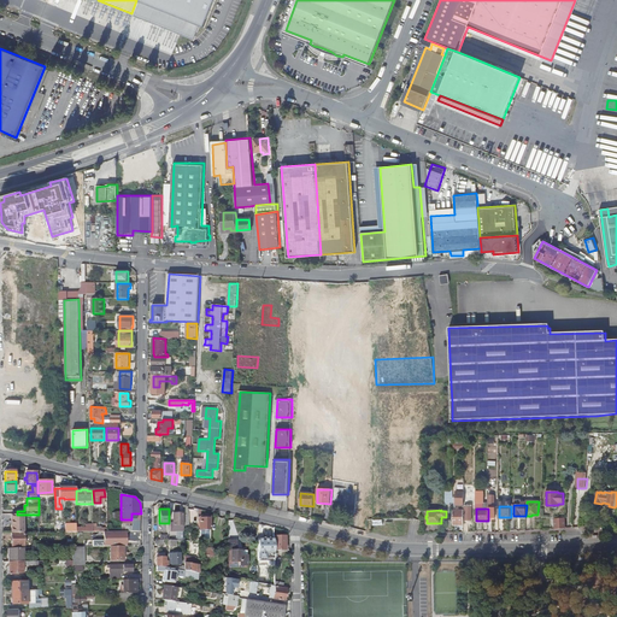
[(464,510),(453,510),(454,524),(464,524),(464,523),(464,510)]
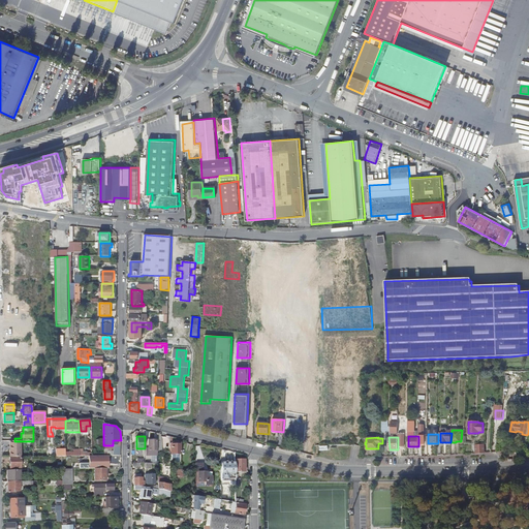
[(157,456),(157,452),(157,444),(157,440),(148,440),(149,450),(146,450),(146,456),(157,456)]
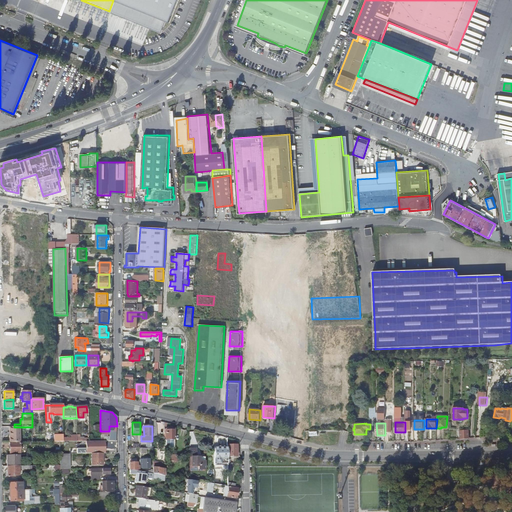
[(10,443),(19,443),(19,427),(14,427),(9,427),(10,443)]
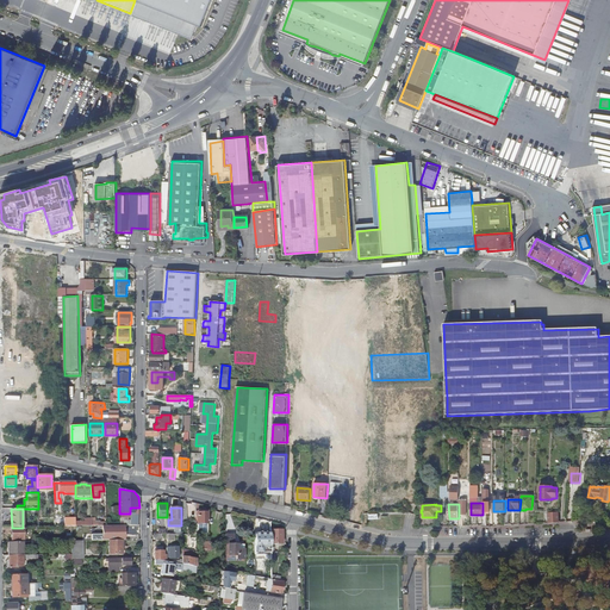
[(198,524),(207,523),(207,511),(197,511),(198,524)]
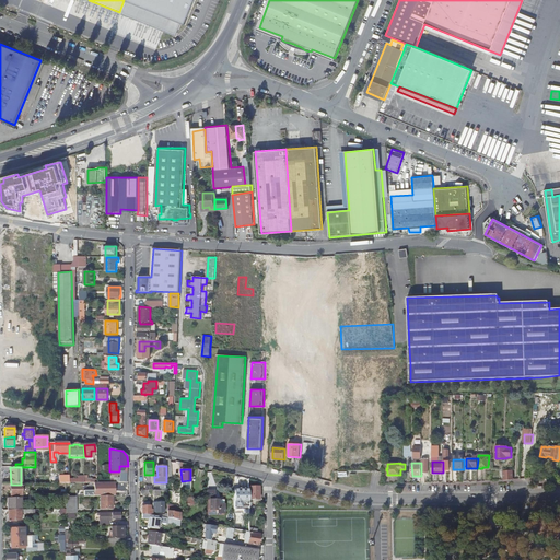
[(513,479),(514,470),(504,470),(504,479),(513,479)]
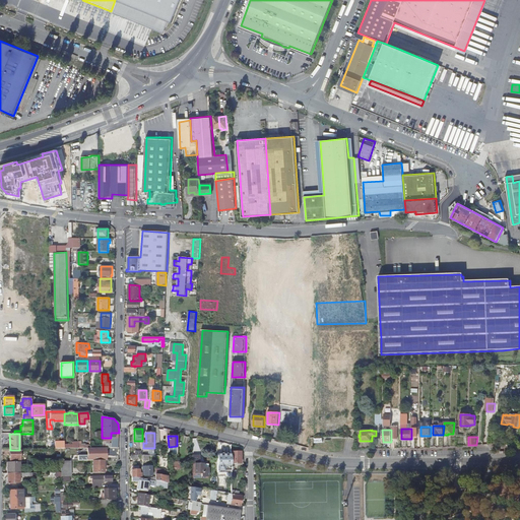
[(33,449),(33,442),(24,442),(24,445),(23,445),(24,450),(33,449)]
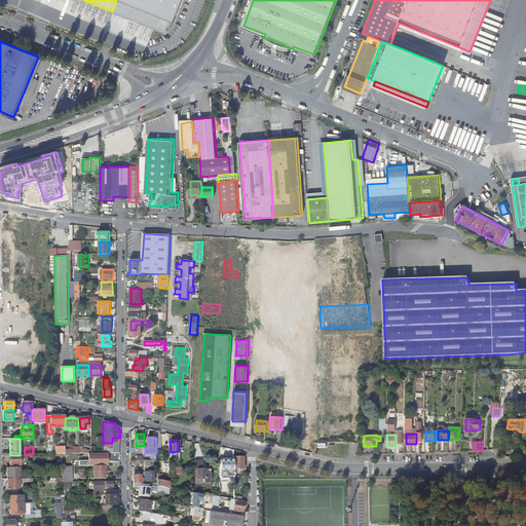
[(20,455),(10,455),(10,466),(21,465),(20,455)]
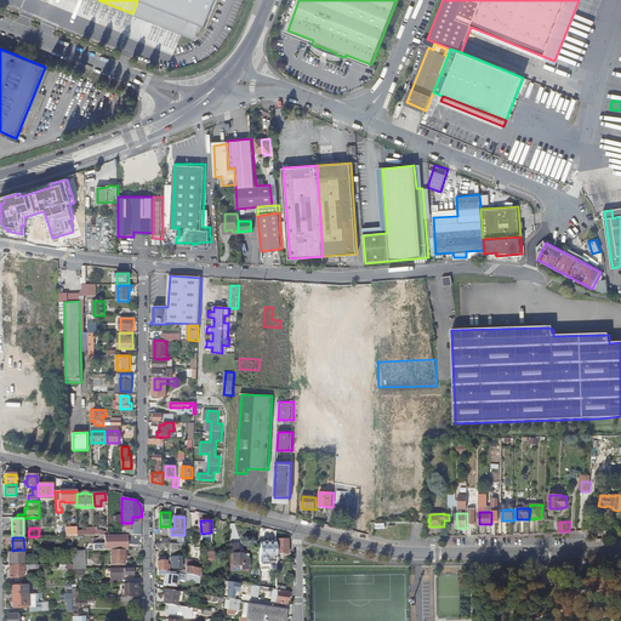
[(269,540),(269,537),(262,537),(262,554),(274,554),(274,540),(269,540)]
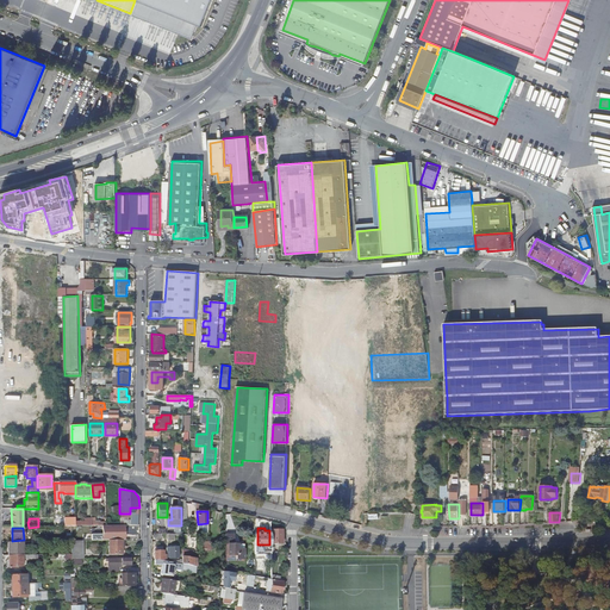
[(272,545),(274,545),(284,545),(282,530),(272,530),(272,545)]
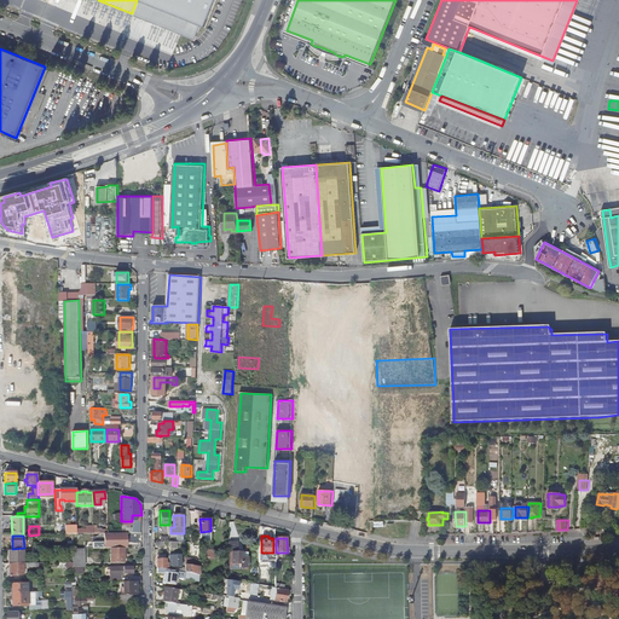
[(239,567),(244,567),(244,557),(242,557),(242,553),(237,553),(237,543),(229,543),(229,553),(232,553),(232,563),(239,563),(239,567)]
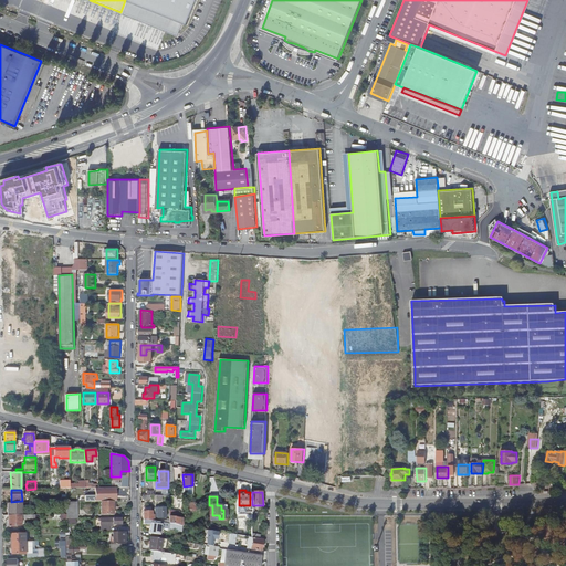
[(66,515),(66,519),(75,519),(77,519),(77,502),(66,502),(66,510),(66,515)]
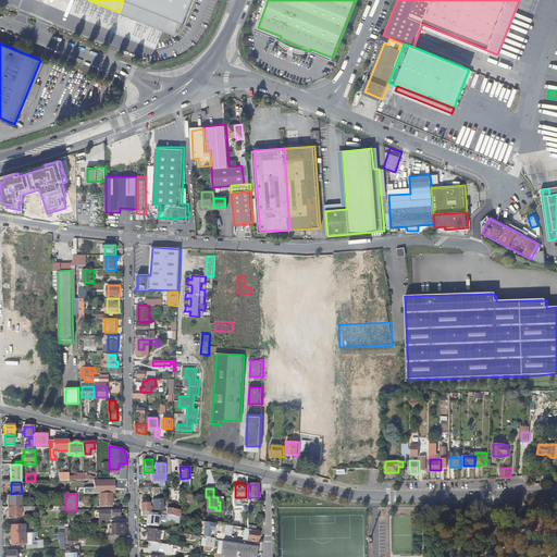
[(114,494),(100,494),(100,506),(114,506),(114,494)]
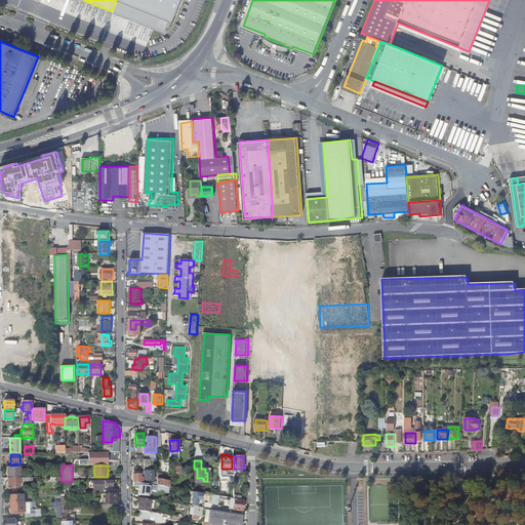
[(7,478),(21,478),(21,472),(21,467),(7,467),(7,478)]
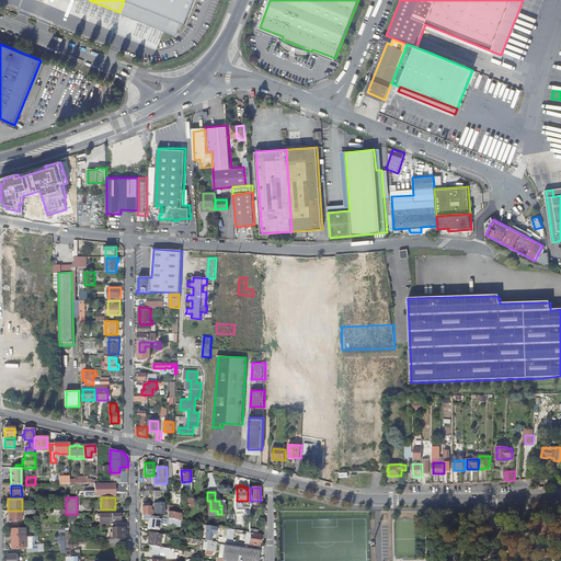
[(155,504),(156,514),(164,513),(164,503),(155,504)]
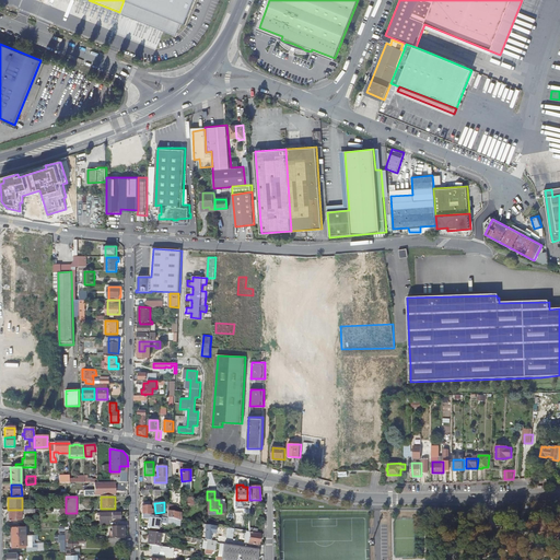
[(142,514),(152,516),(152,510),(150,510),(150,506),(142,506),(142,514)]
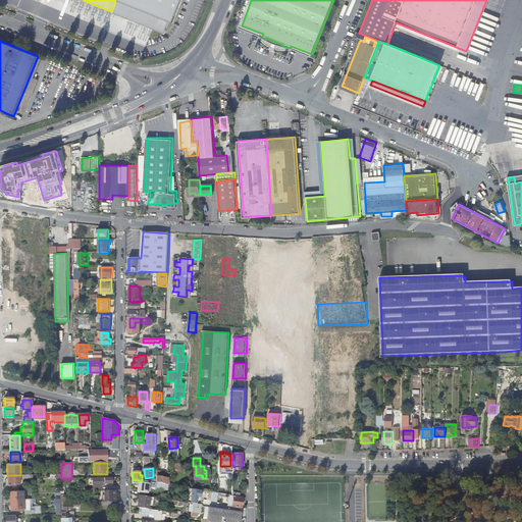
[(156,477),(156,483),(159,483),(167,485),(168,485),(168,478),(166,478),(165,473),(156,472),(156,477)]
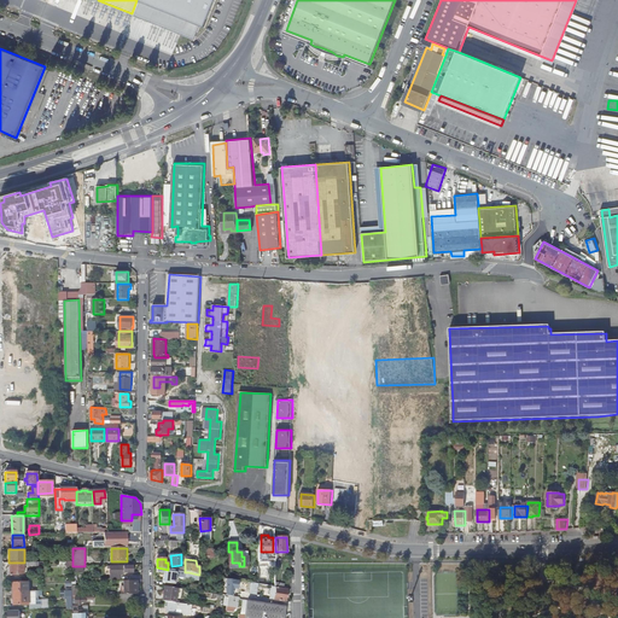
[(24,563),(9,563),(9,575),(16,575),(16,573),(23,573),(23,565),(28,565),(28,566),(35,566),(35,563),(24,563)]
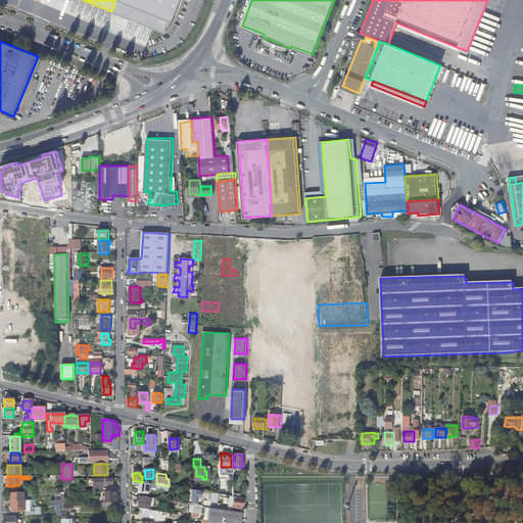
[(155,490),(158,490),(159,484),(156,484),(142,482),(133,480),(133,484),(138,484),(139,484),(138,492),(147,494),(147,493),(148,488),(149,488),(155,489),(155,490)]
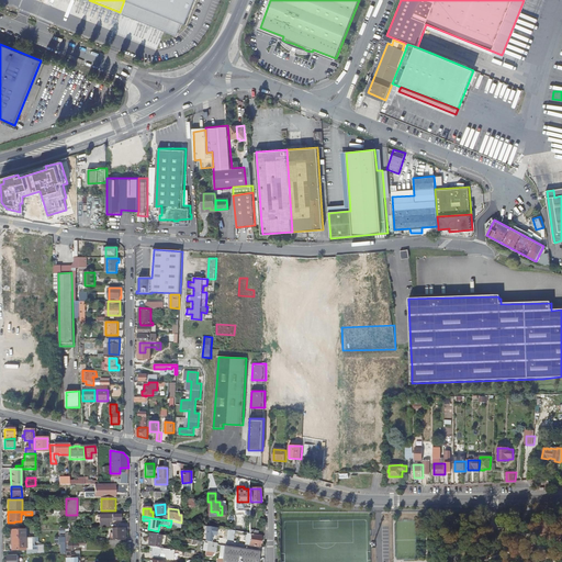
[(209,527),(208,527),(205,539),(212,540),(214,528),(209,527)]
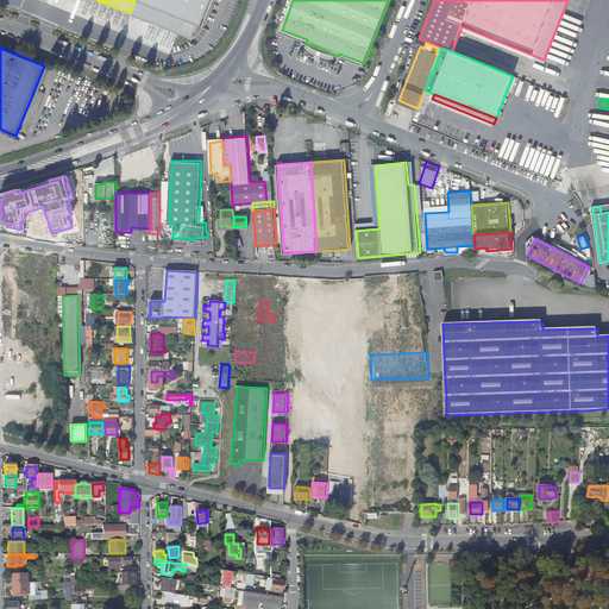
[(137,573),(123,573),(123,585),(137,585),(137,573)]
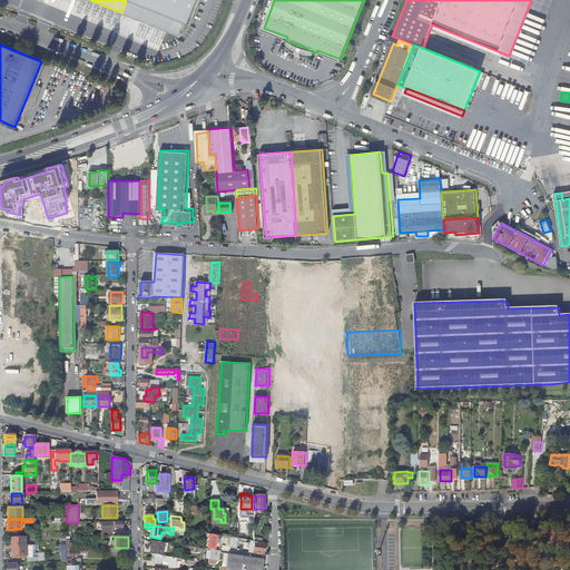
[(153,556),(161,557),(164,543),(151,541),(149,554),(153,556)]
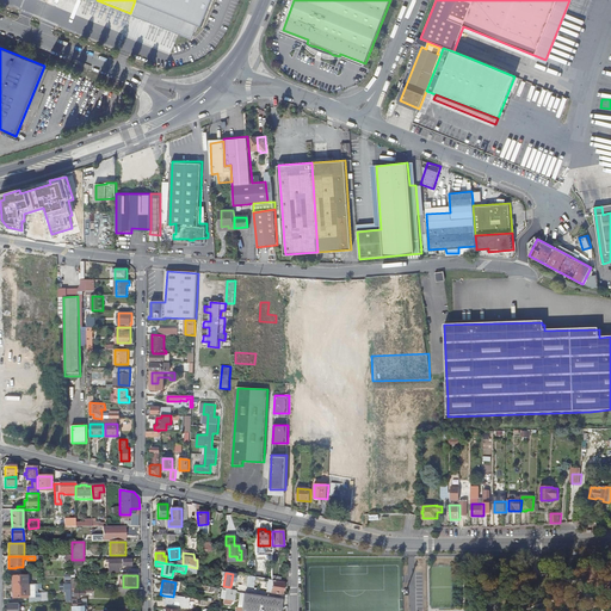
[(273,581),(271,593),(282,596),(284,582),(273,581)]
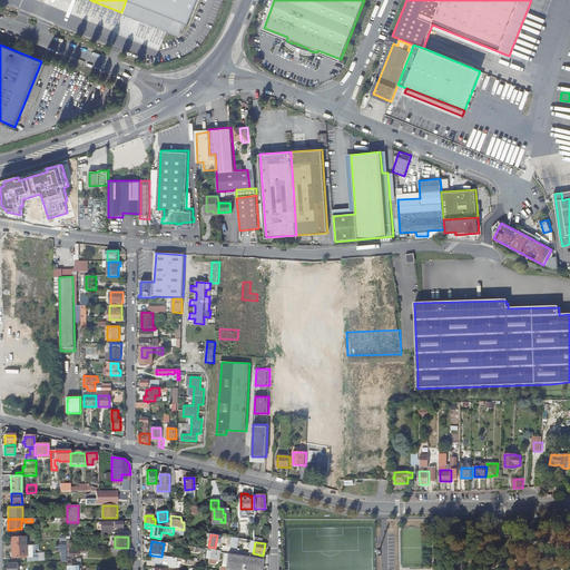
[(28,558),(28,546),(13,546),(13,558),(28,558)]
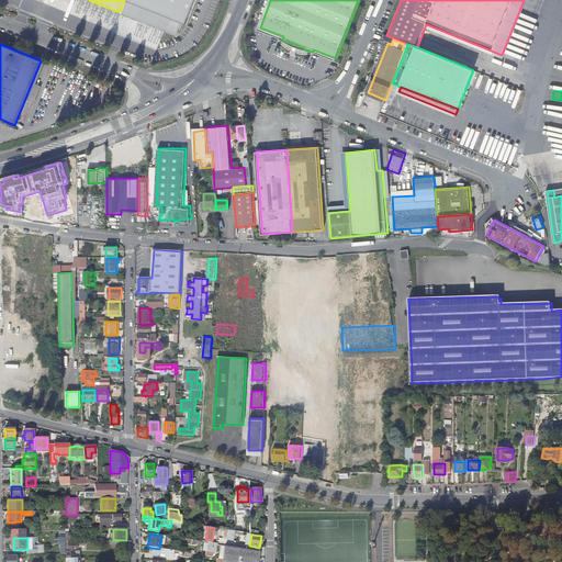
[(27,554),(38,554),(38,546),(36,546),(35,542),(34,542),(34,538),(27,538),(27,550),(27,554)]
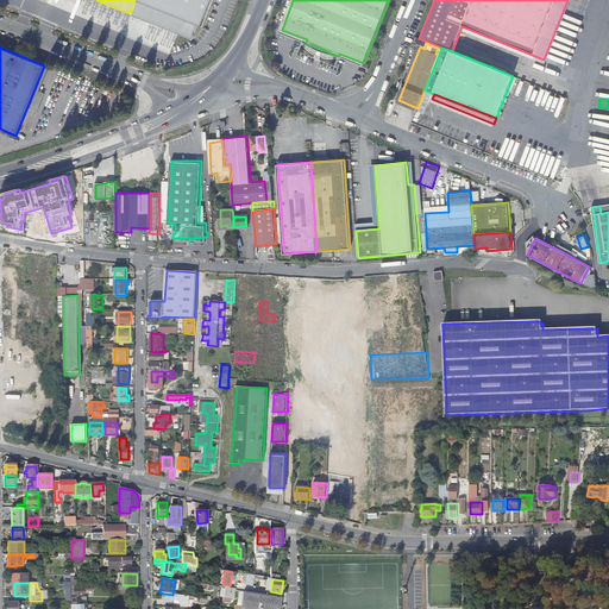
[(74,606),(82,606),(82,601),(77,601),(79,597),(80,597),(80,594),(86,594),(86,591),(93,590),(93,588),(71,588),(71,590),(75,590),(75,595),(71,595),(71,601),(74,601),(74,606)]
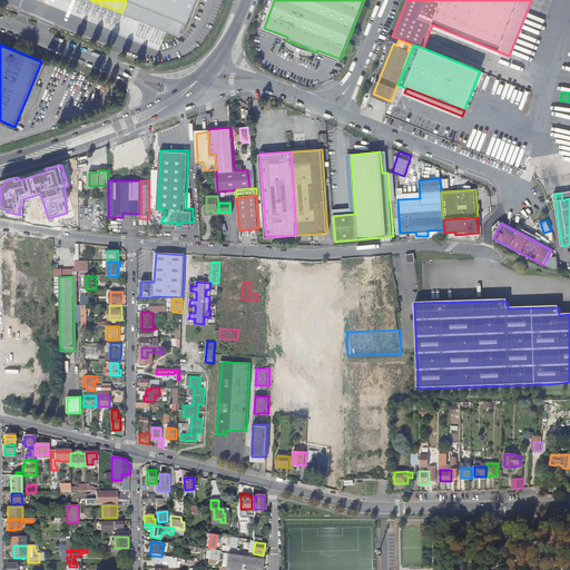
[(209,558),(214,559),(218,560),(219,551),(207,550),(206,558),(209,558)]
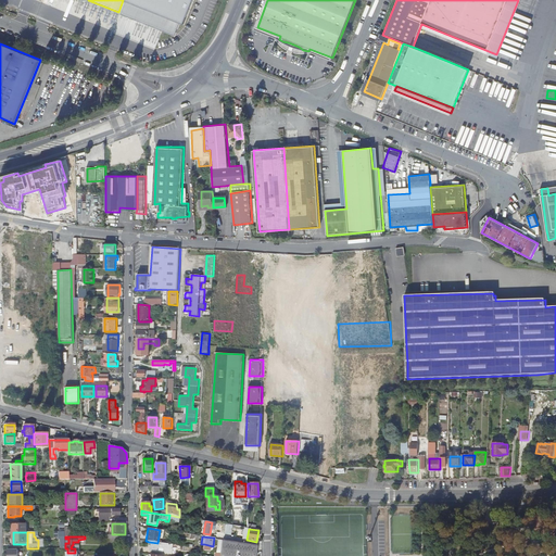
[(219,555),(254,555),(256,546),(222,541),(219,555)]
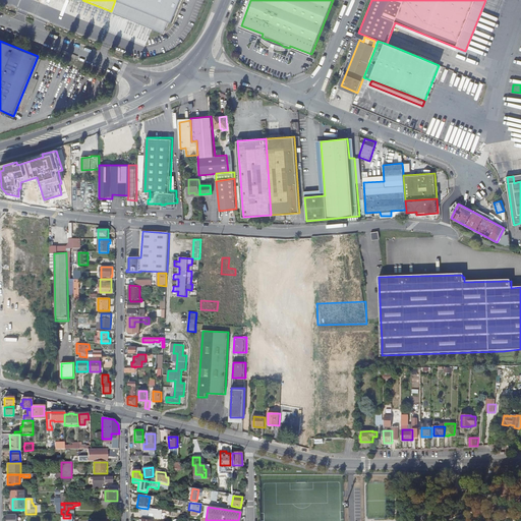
[(153,515),(152,518),(160,519),(161,510),(148,509),(139,508),(138,512),(140,513),(140,517),(147,518),(148,514),(153,515)]
